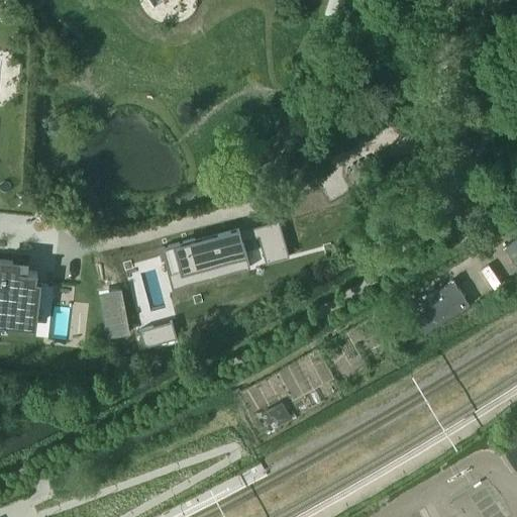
[(238,226),(161,247),(172,289),(249,268),(238,226)]
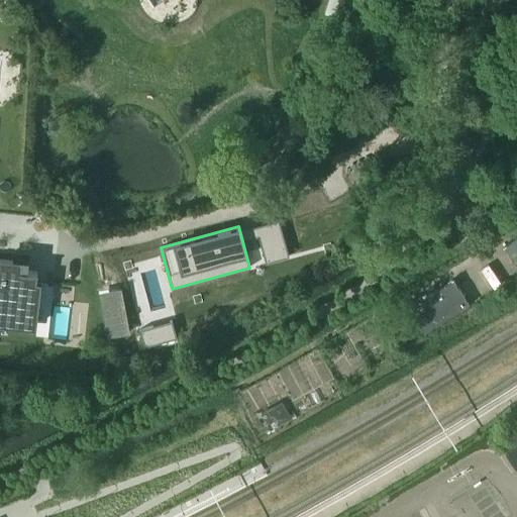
[(516,236),(503,246),(516,268),(516,236)]
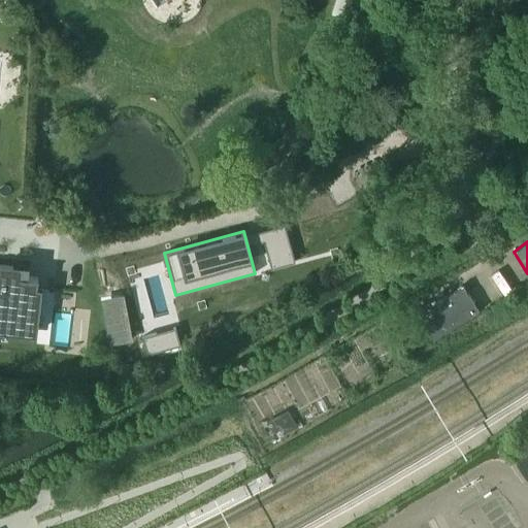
[(271,269),(295,262),(291,248),(267,255),(271,269)]
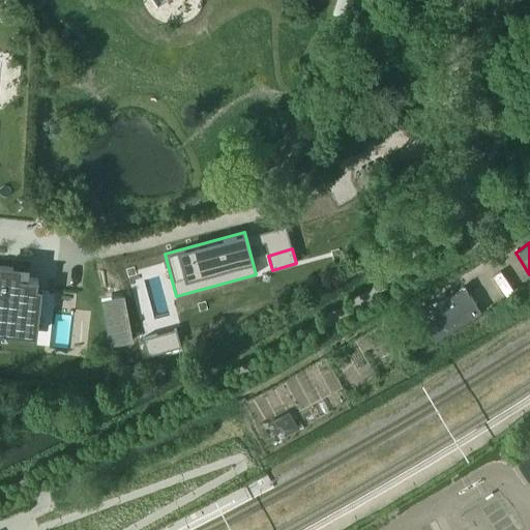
[(0,332),(5,333),(6,323),(35,326),(36,317),(36,318),(37,313),(36,313),(38,296),(39,296),(39,291),(34,290),(35,281),(38,281),(38,278),(20,277),(21,269),(12,268),(13,267),(0,266),(0,332)]
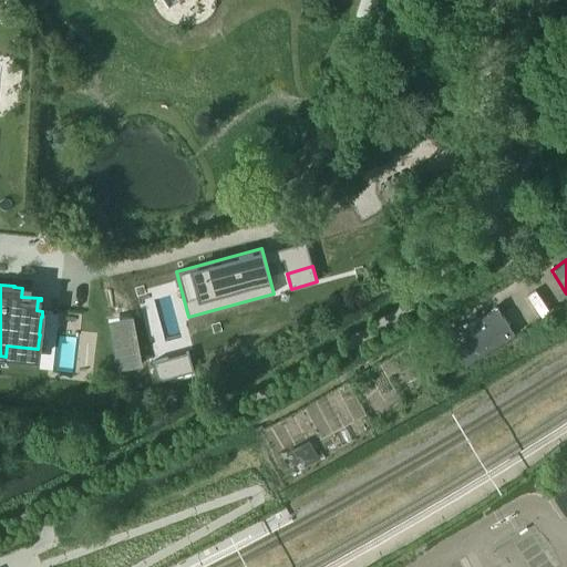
[(496,306),(446,339),(464,367),(515,333),(496,306)]
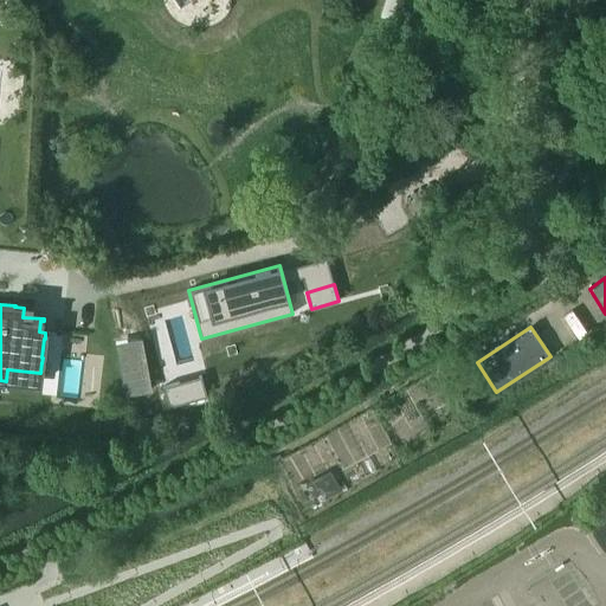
[(185,403),(179,382),(163,386),(168,406),(185,403)]
